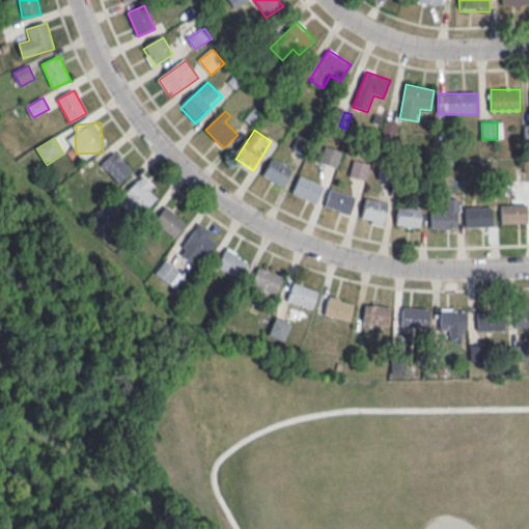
[(321,163),(338,168),(343,152),(327,147),(321,163)]
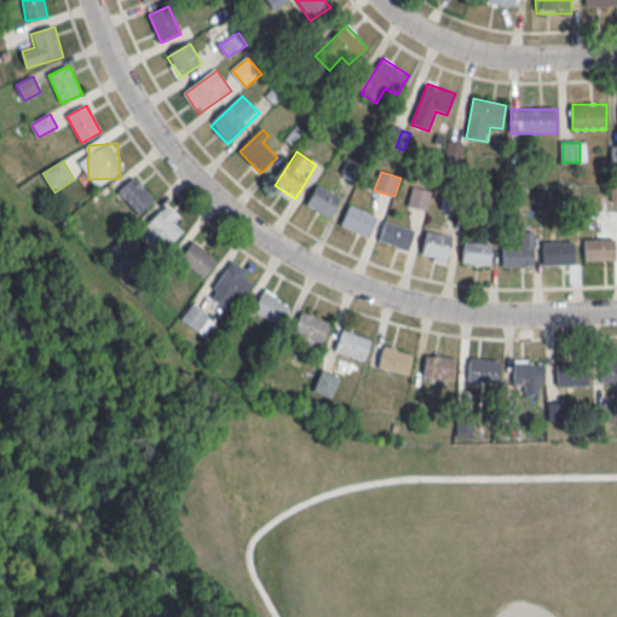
[(119,194),(139,215),(155,200),(134,178),(119,194)]
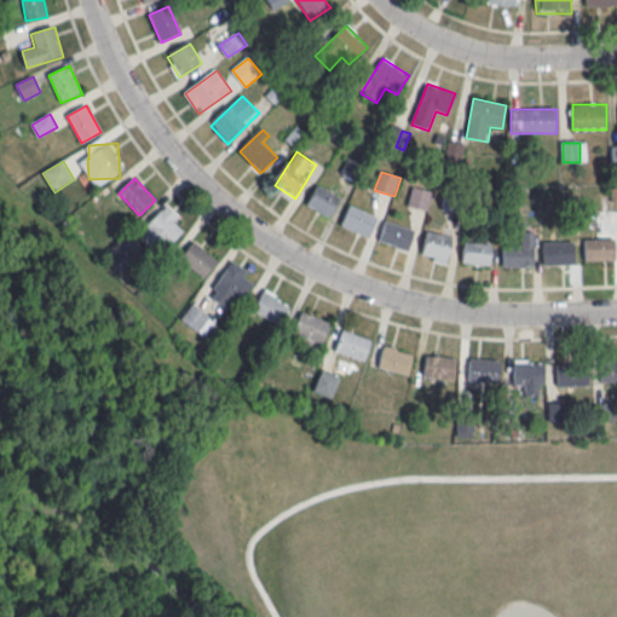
[(309,207),(330,218),(341,197),(319,185),(309,207)]
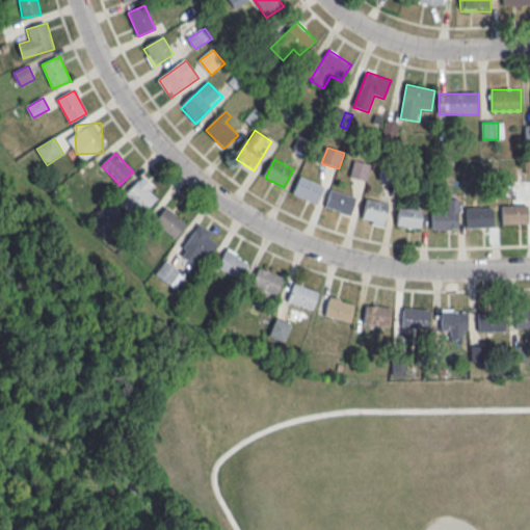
[(366,182),(372,166),(358,161),(351,177),(366,182)]
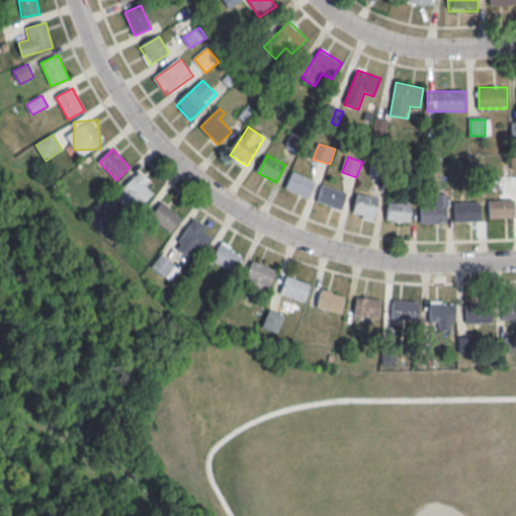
[(117,194),(135,212),(157,189),(140,172),(117,194)]
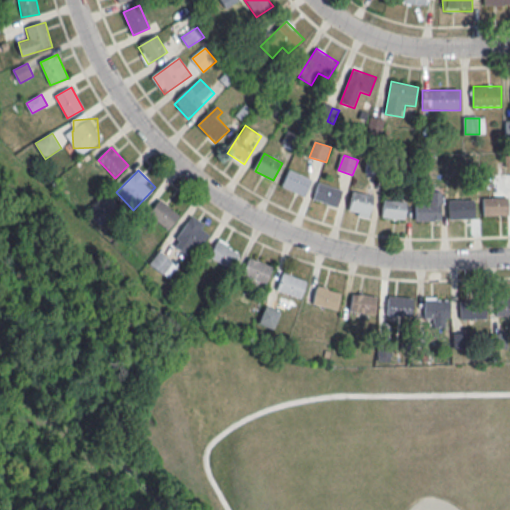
[(283,187),(305,197),(313,180),(291,170),(283,187)]
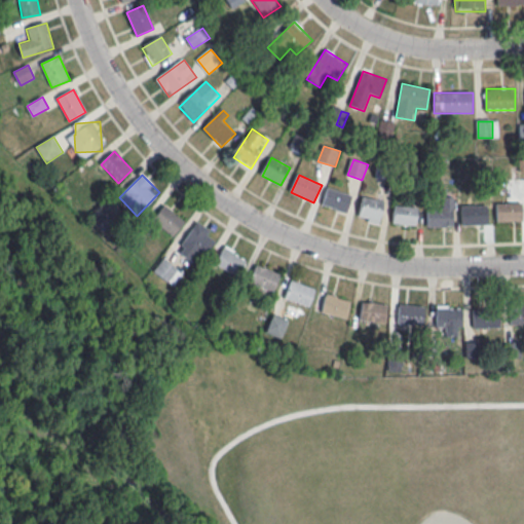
[(352,194),(329,188),(324,207),(347,213),(352,194)]
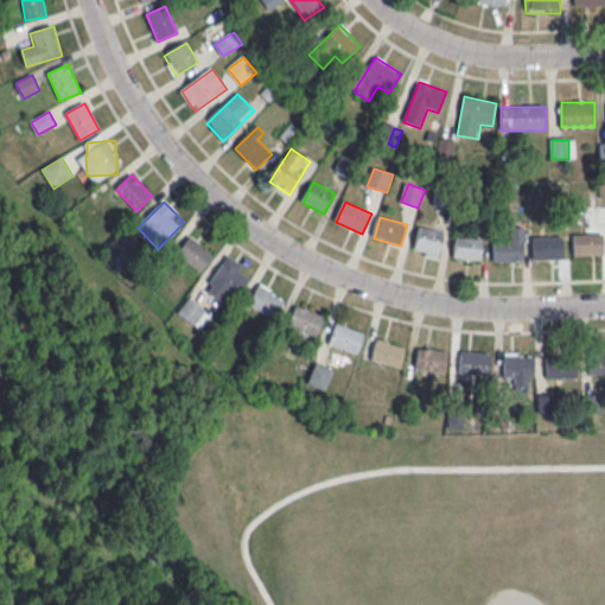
[(513,241),(494,241),(494,262),(524,262),(524,228),(513,228),(513,241)]
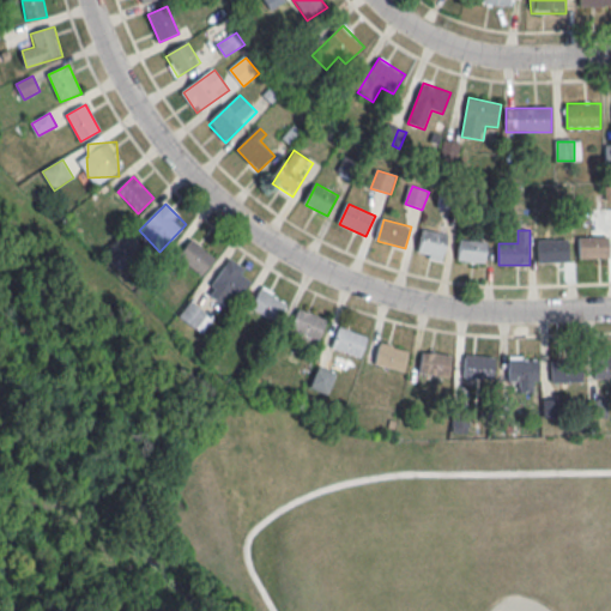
[(419,256),(443,261),(448,236),(423,231),(419,256)]
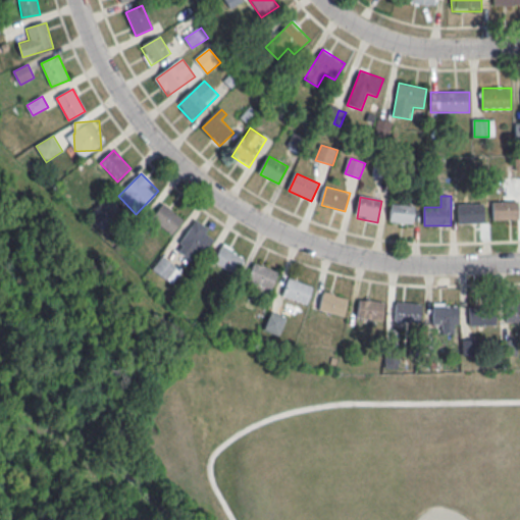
[(519,202),(494,203),(494,220),(519,219),(519,202)]
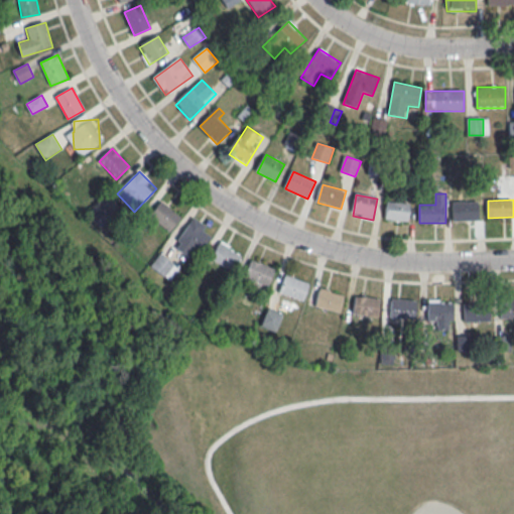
[(150,216),(168,233),(181,219),(162,202),(150,216)]
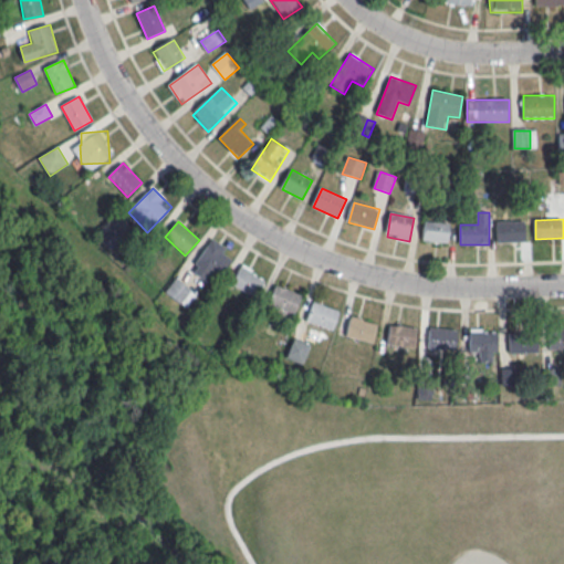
[(450,225),(426,222),(424,241),(449,243),(450,225)]
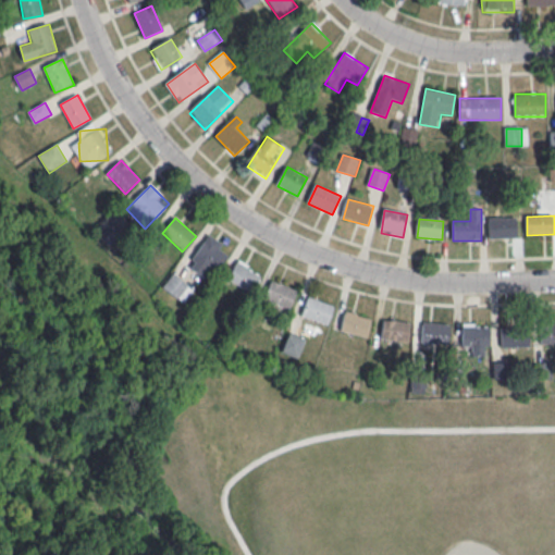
[(517,219),(489,220),(490,239),(518,239),(517,219)]
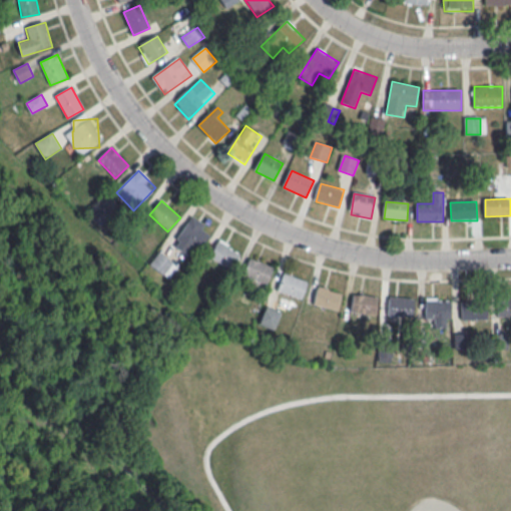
[(110,214),(103,208),(94,218),(100,224),(110,214)]
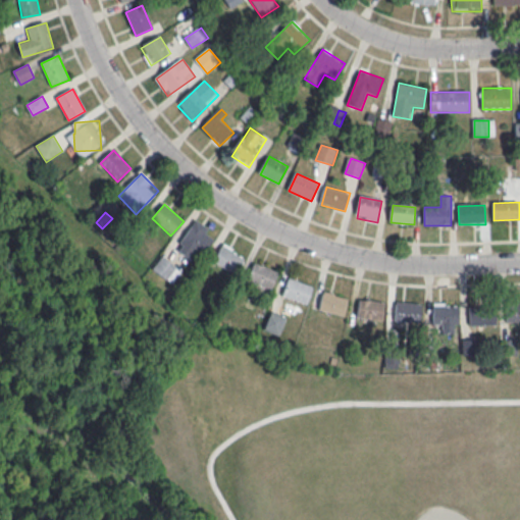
[(236,275),(246,257),(223,245),(213,262),(236,275)]
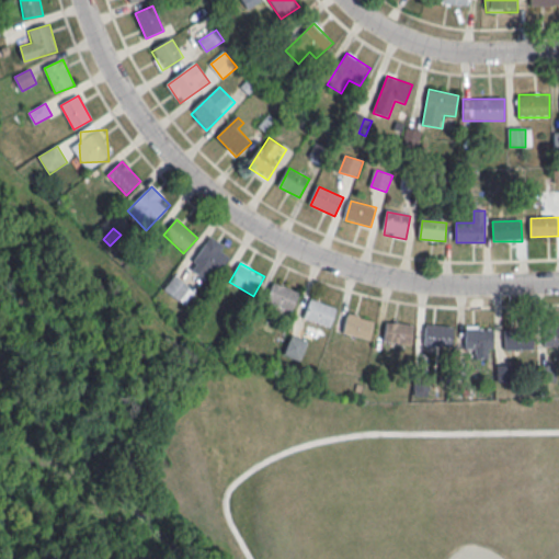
[(196,293),(175,275),(164,289),(185,306),(196,293)]
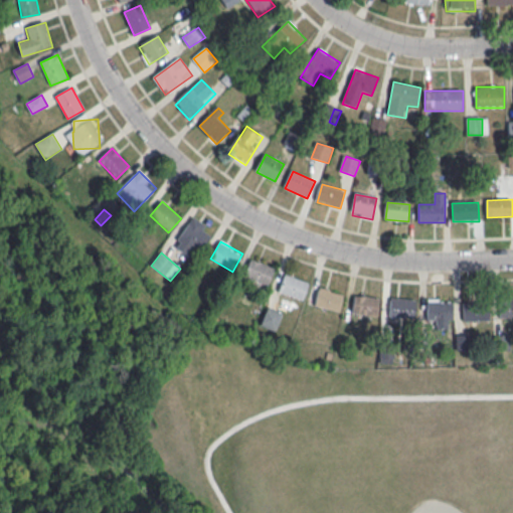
[(245,278),(269,286),(275,269),(251,260),(245,278)]
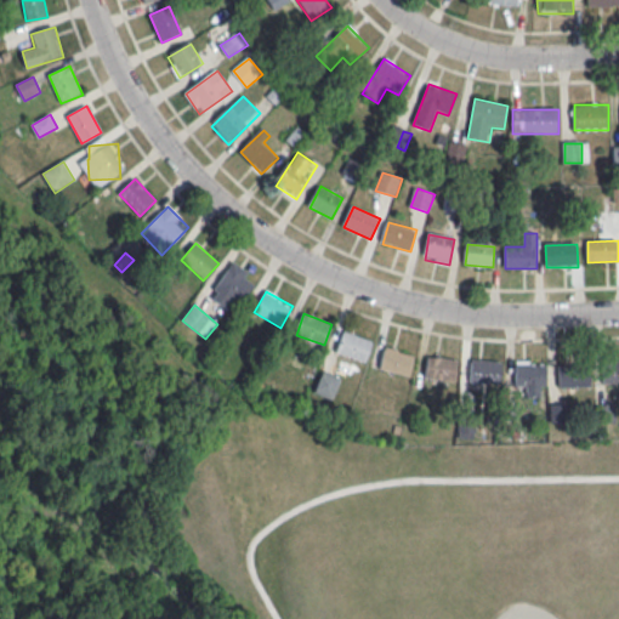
[(373,342),(345,331),(338,352),(365,362),(373,342)]
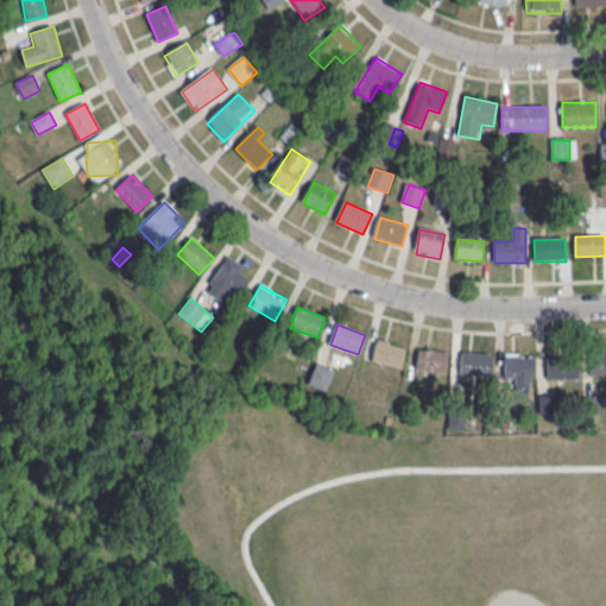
[(402,368),(372,361),(378,340),(391,342),(390,345),(406,349),(402,368)]
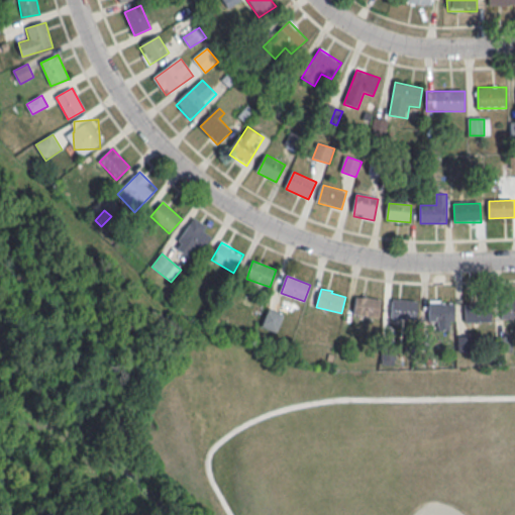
[(354,315),(380,318),(382,300),(356,297),(354,315)]
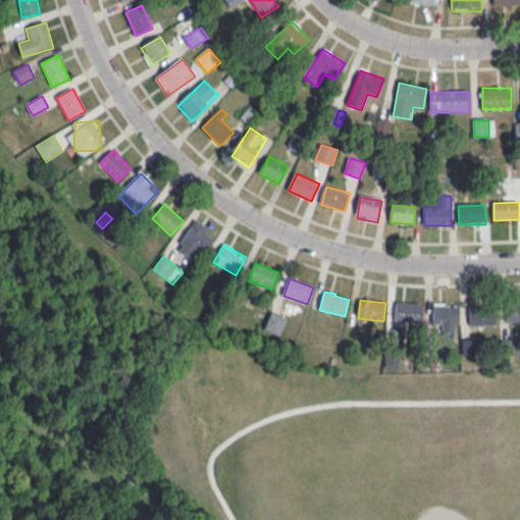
[(508,322),(519,322),(519,302),(508,303),(508,322)]
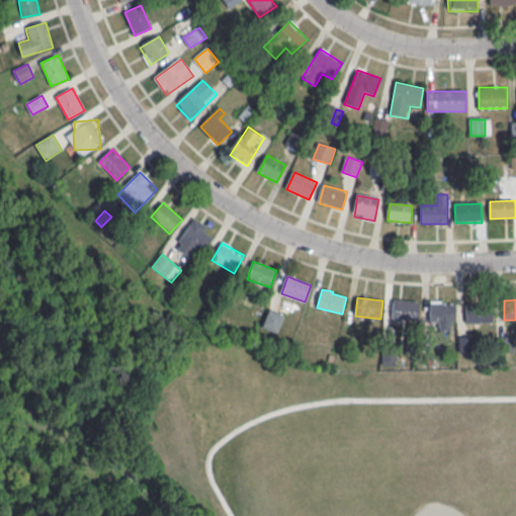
[(419,302),(393,301),(392,319),(418,320),(419,302)]
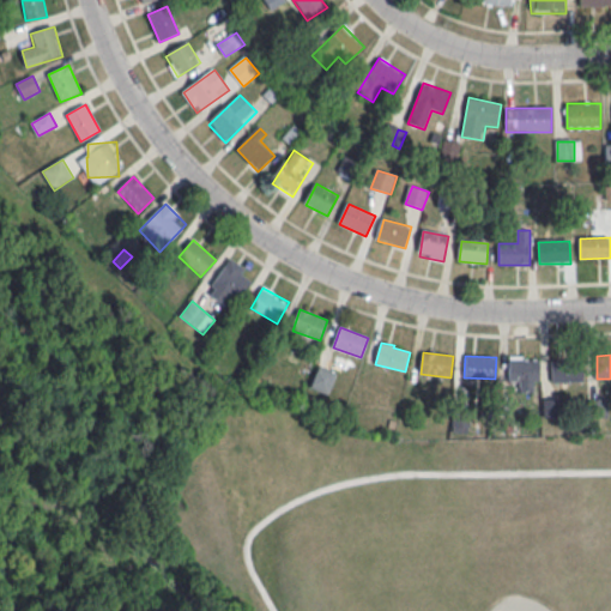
[(540,358),(509,358),(509,393),(540,393),(540,358)]
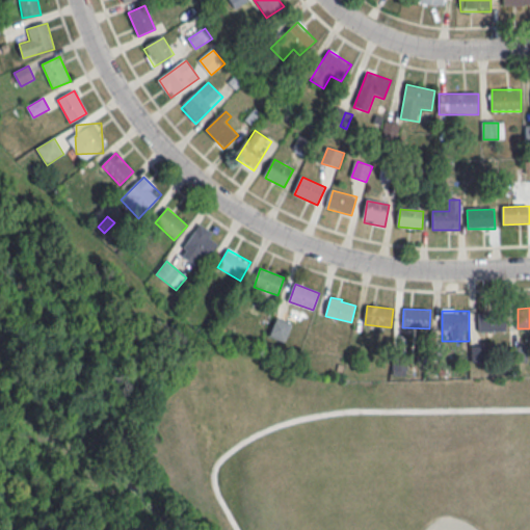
[(479,332),(505,332),(505,313),(479,313),(479,332)]
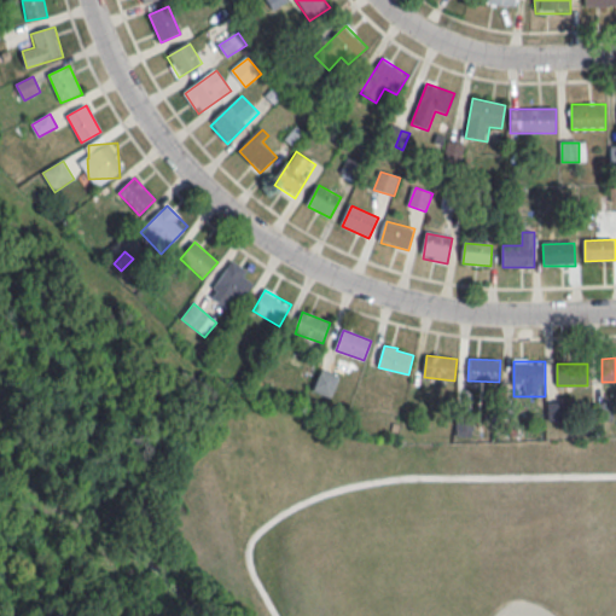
[(340,378),(321,371),(313,389),(331,397),(340,378)]
